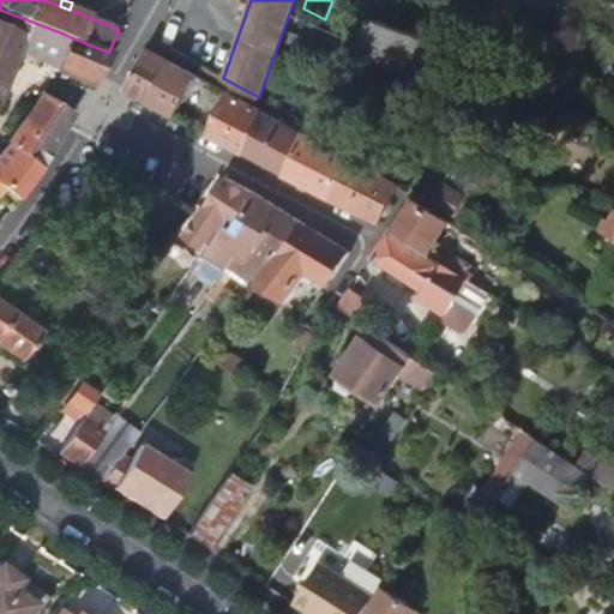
[(0,10),(0,96),(22,50),(59,62),(71,37),(64,34),(0,10)]
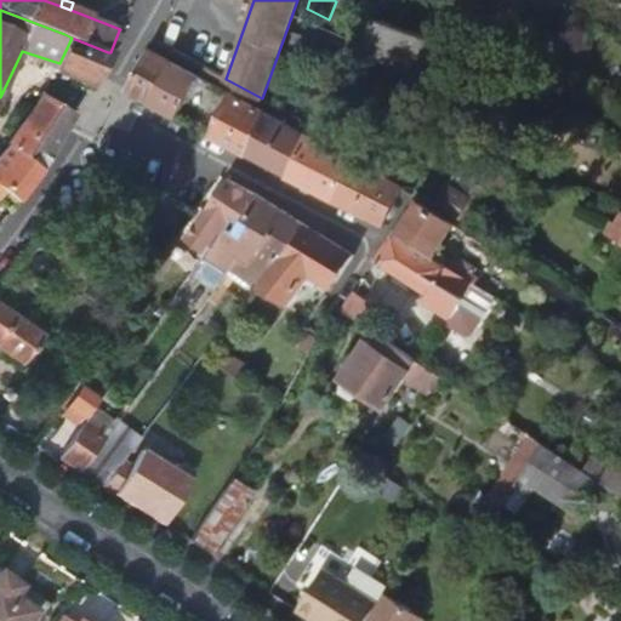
[(428,77),(442,43),(377,20),(366,55),(428,77)]
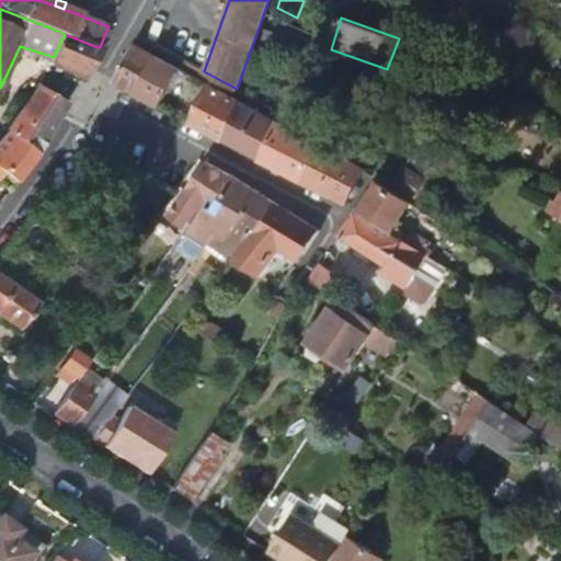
[(98,47),(65,34),(54,57),(52,60),(80,78),(88,65),(98,47)]
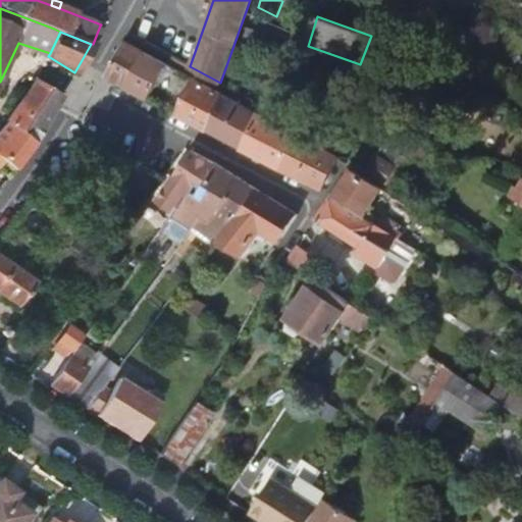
[(114,79),(126,86),(146,52),(124,40),(106,74),(114,79)]
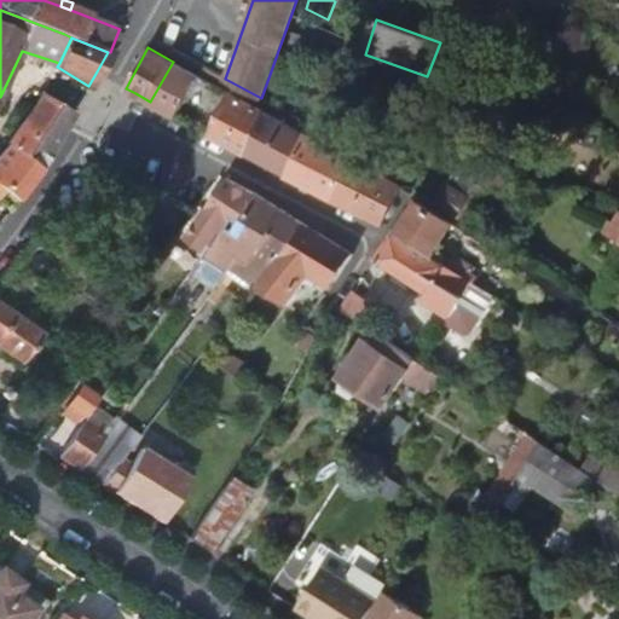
[(178,116),(200,76),(173,62),(150,102),(178,116)]
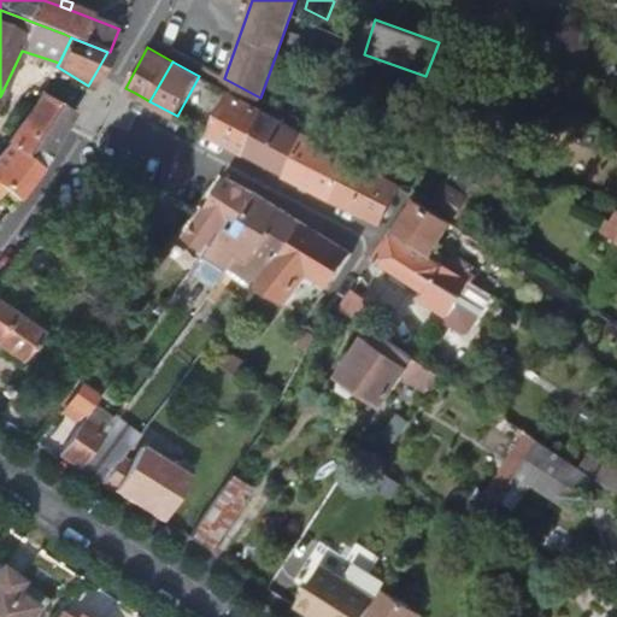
[(270,116),(231,94),(210,134),(224,142),(247,154),(270,116)]
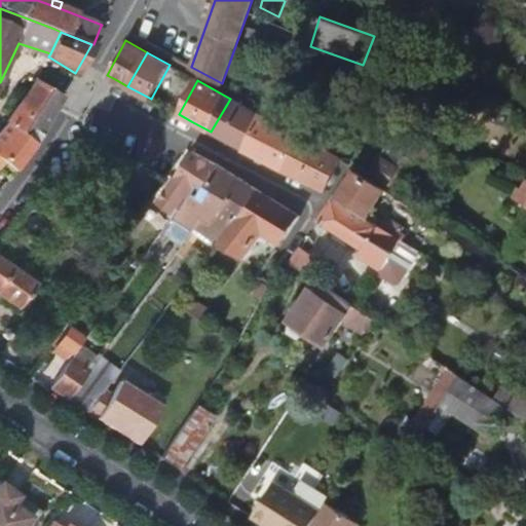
[(35,81),(6,123),(34,143),(46,122),(62,96),(35,81)]
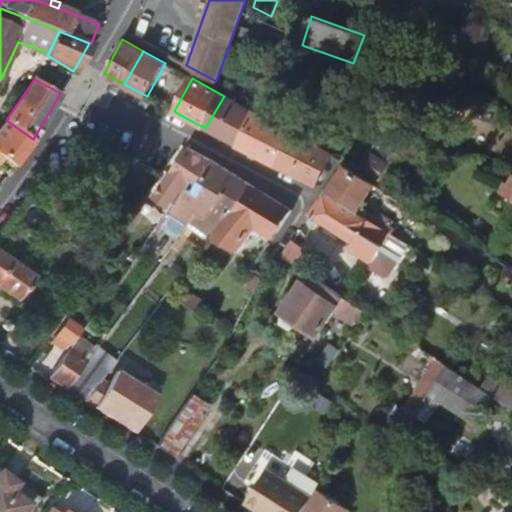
[(258,114),(224,96),(205,128),(222,137),(238,146),(258,114)]
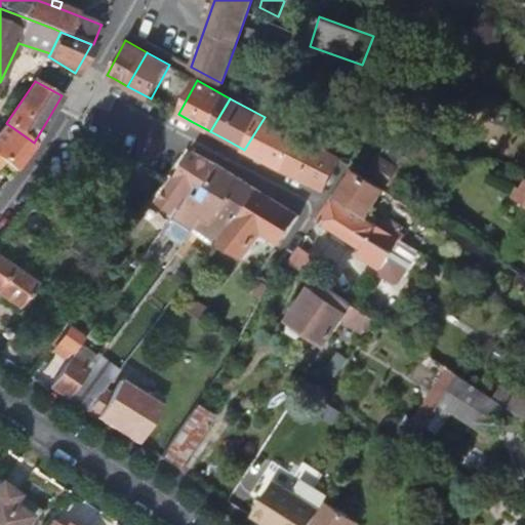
[(303,138),(265,117),(244,150),(257,157),(283,170),(303,138)]
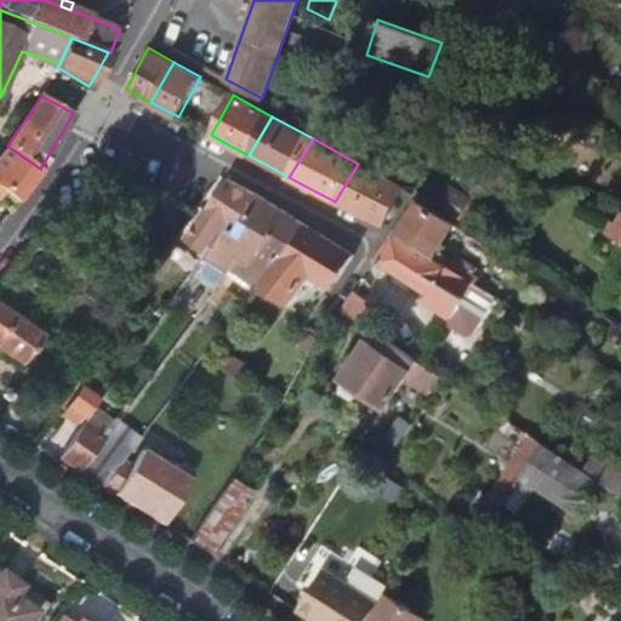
[(0,188),(5,192),(18,201),(39,171),(40,169),(7,146),(0,153),(0,188)]
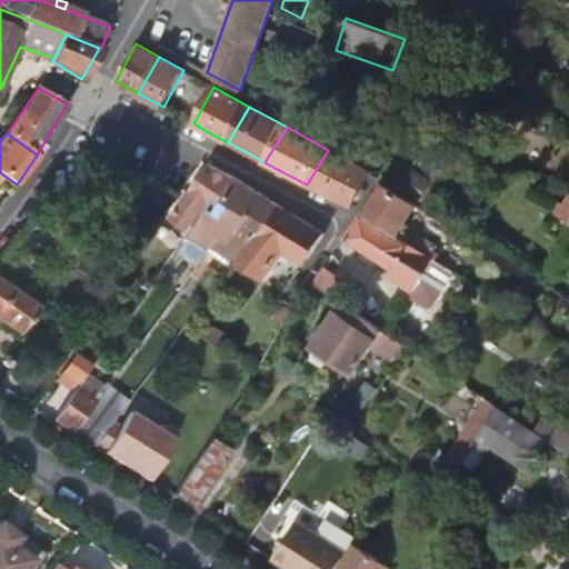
[(438,136),(415,169),(432,181),(457,145),(438,136)]
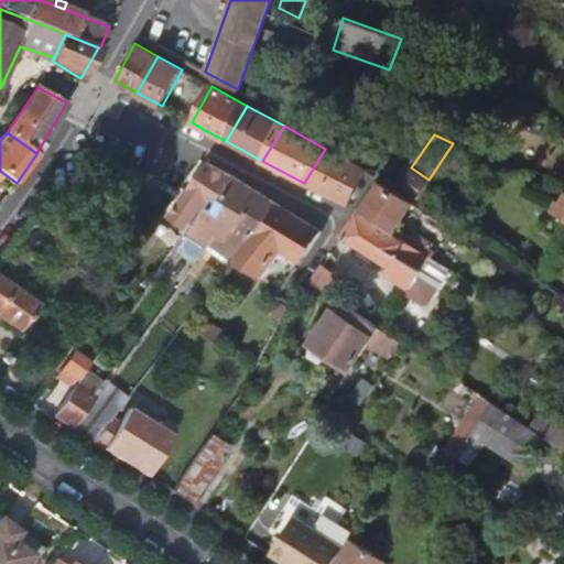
[(464,162),(472,151),(453,143),(429,180),(416,197),(426,205),(455,162),(457,159),(464,162)]
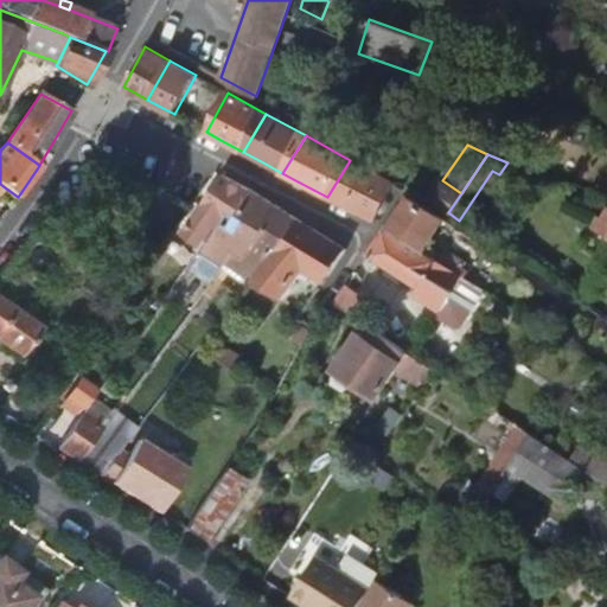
[(394,184),(350,160),(327,197),(352,209),(376,221),(394,184)]
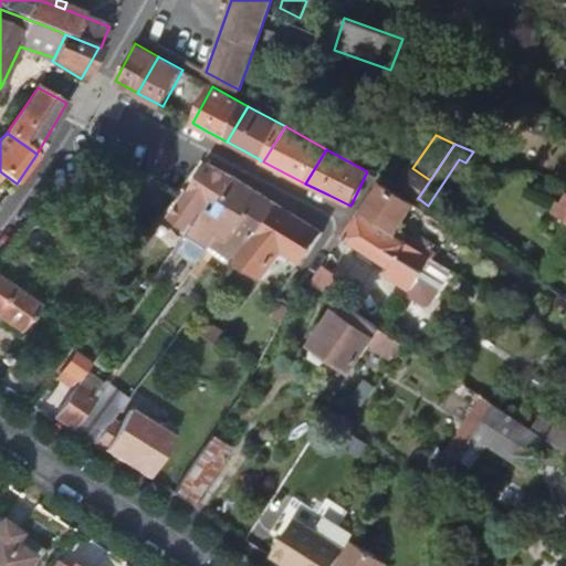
[(169,216),(188,229),(192,221),(196,226),(207,210),(216,210),(236,179),(220,170),(209,164),(169,216)]
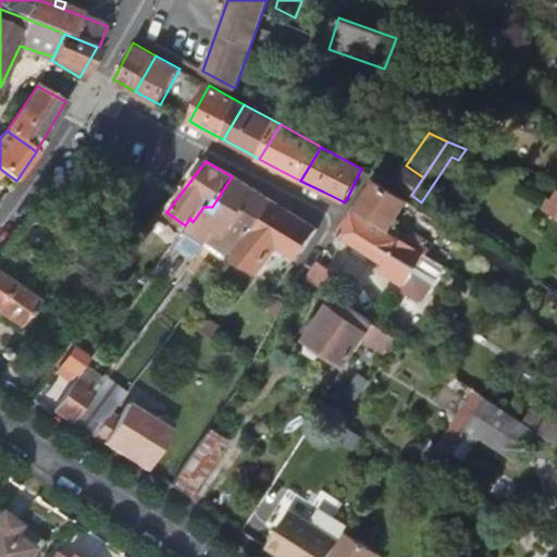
[(406,165),(393,183),(411,195),(423,177),(406,165)]
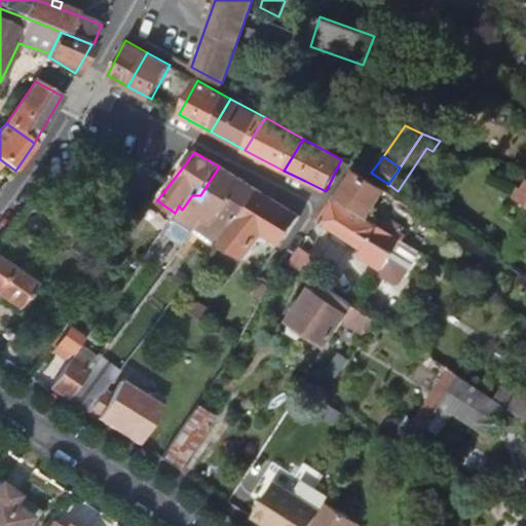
[(171,217),(192,232),(202,219),(210,222),(219,209),(221,208),(240,180),(227,171),(219,166),(200,195),(192,195),(182,210),(179,205),(175,213),(171,217)]
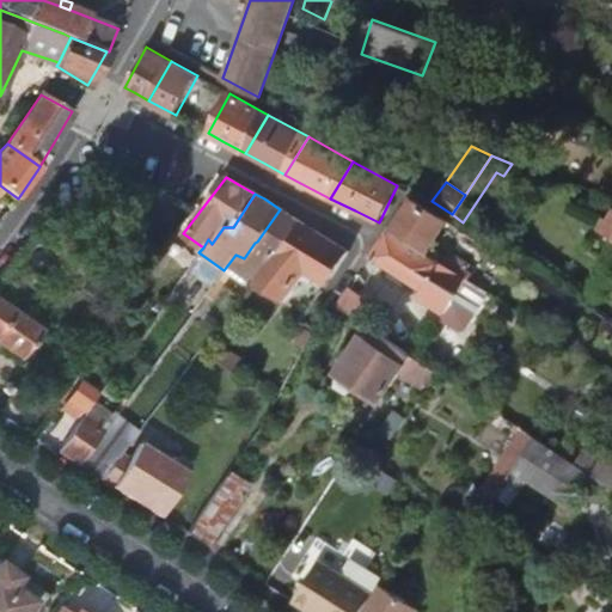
[(426,251),(446,220),(414,200),(404,214),(393,231),(426,251)]
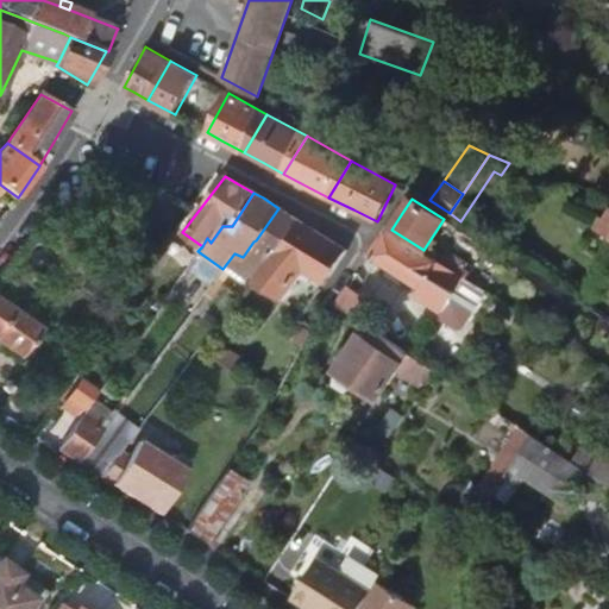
[(221,270),(249,287),(252,281),(274,252),(278,255),(301,221),(292,215),(278,208),(256,240),(253,242),(243,257),(234,253),(223,269),(221,270)]
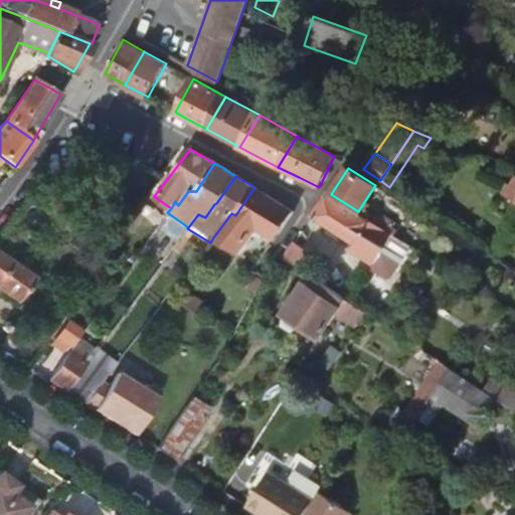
[(123,177),(112,195),(130,205),(141,187),(123,177)]
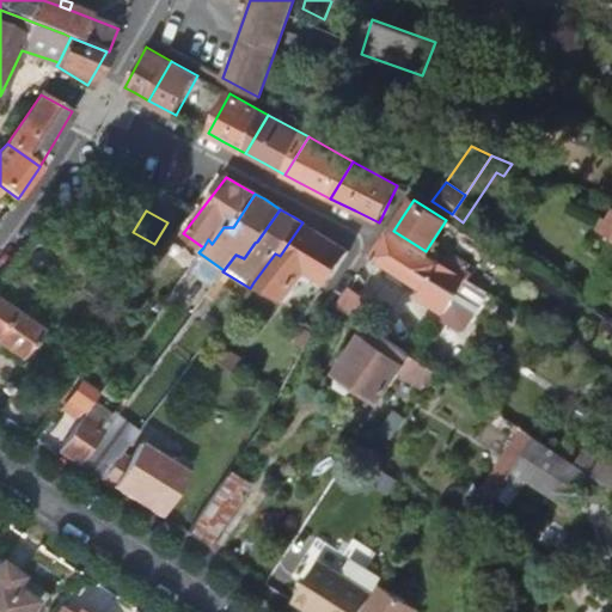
[(611,212),(609,220),(603,218),(598,228),(611,234),(611,212)]
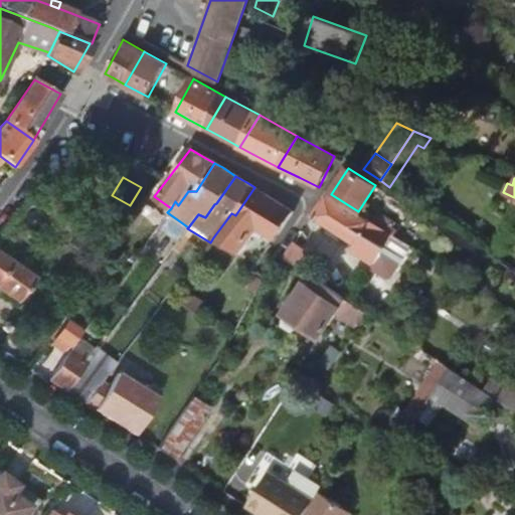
[(255,228),(276,240),(294,211),(275,199),(254,187),(235,215),(231,213),(213,237),(236,253),(255,228)]
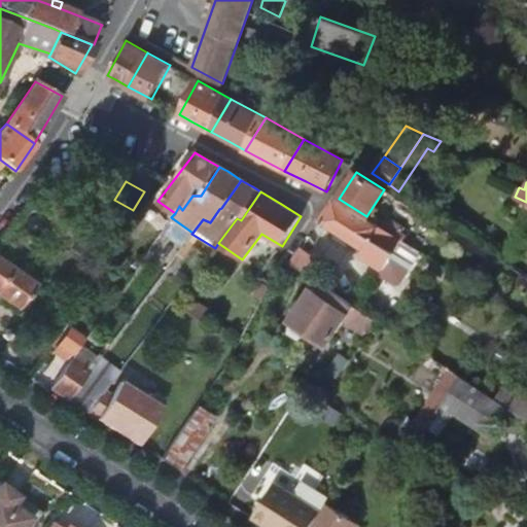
[(357,251),(380,268),(377,272),(394,284),(402,282),(422,253),(398,238),(380,225),(366,216),(339,199),(336,197),(321,220),(359,247),(357,251)]
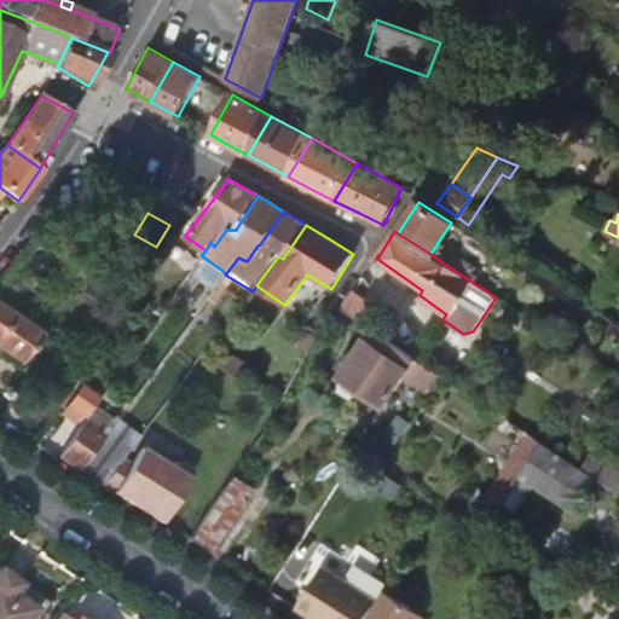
[(457,249),(446,265),(468,279),(478,262),(457,249)]
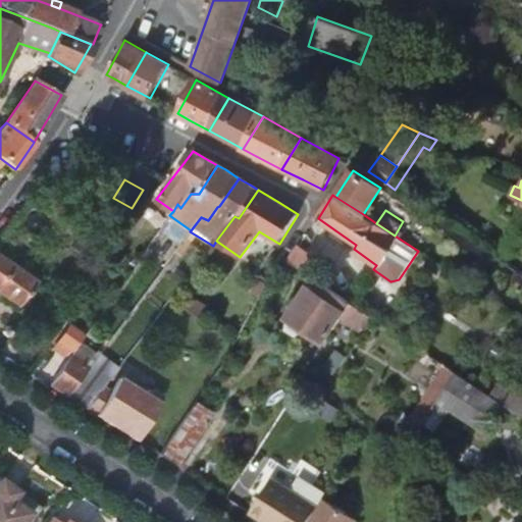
[(317,256),(300,245),(290,261),(324,283),(328,277),(311,265),(317,256)]
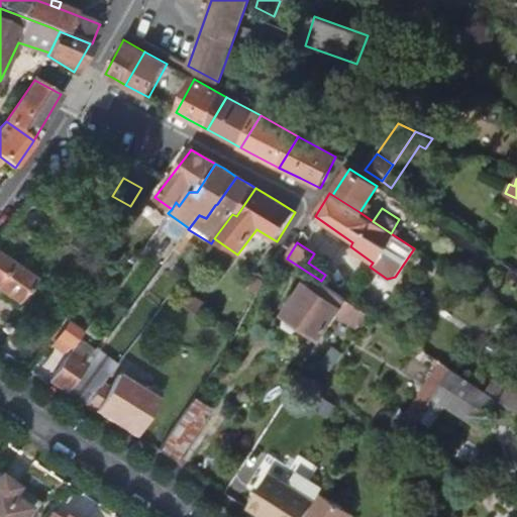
[(34,280),(0,255),(0,292),(17,304),(34,280)]
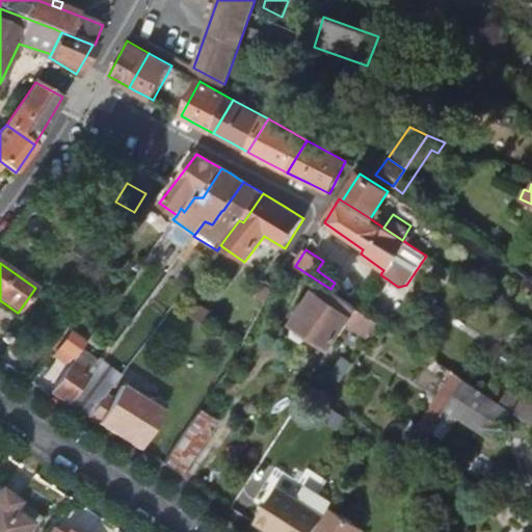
[(327,349),(356,308),(330,289),(325,296),(317,291),(292,325),(294,326),(294,334),(304,341),(310,337),(327,349)]
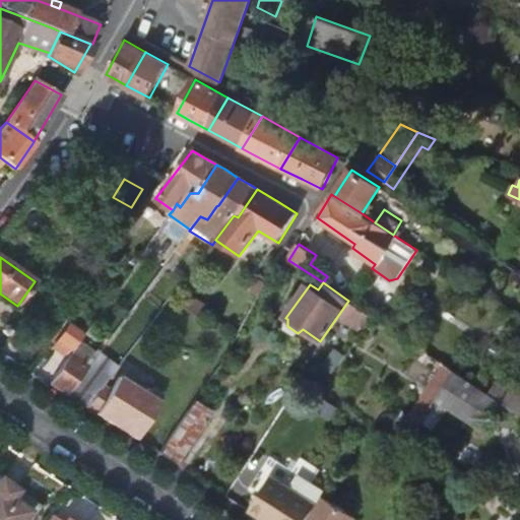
[(191,297),(184,307),(201,319),(208,308),(191,297)]
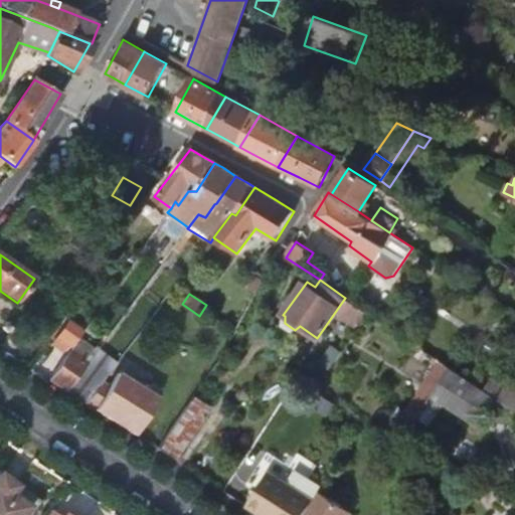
[(47,349),(31,372),(38,376),(46,381),(48,378),(62,359),(47,349)]
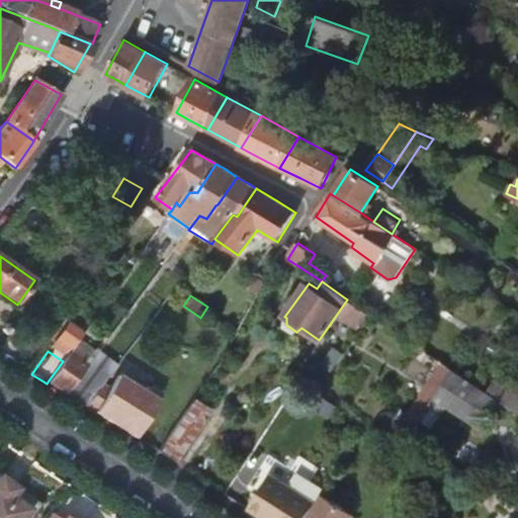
[(56,385),(65,394),(81,372),(82,371),(64,359),(63,361),(49,380),(56,385)]
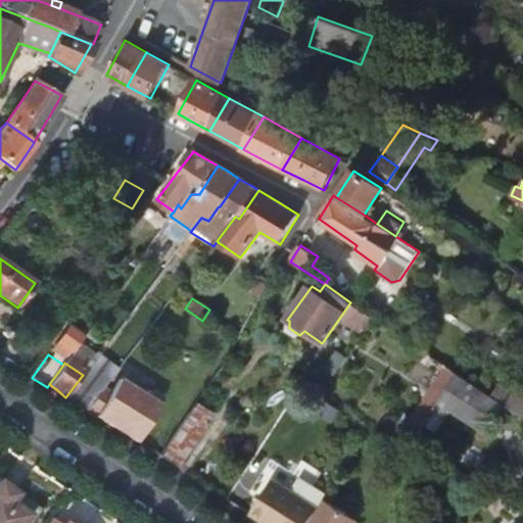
[(482,429),(501,402),(490,396),(458,374),(412,439),(423,446),(441,421),(435,416),(443,402),(482,429)]
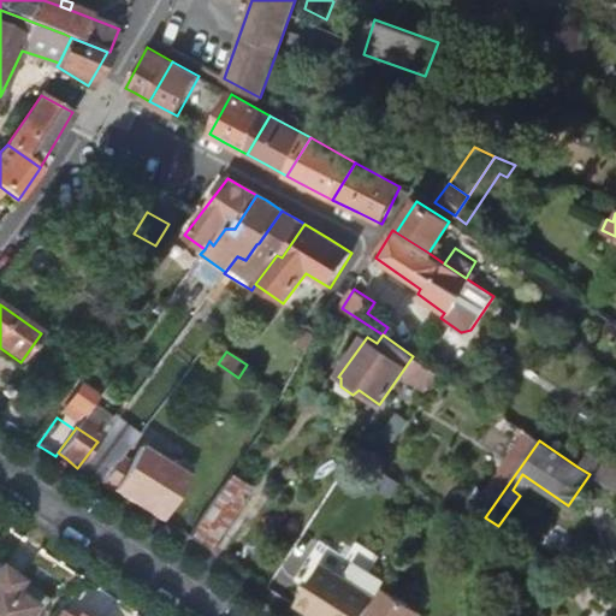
[(123,461),(96,443),(77,468),(77,469),(90,478),(105,486),(123,461)]
